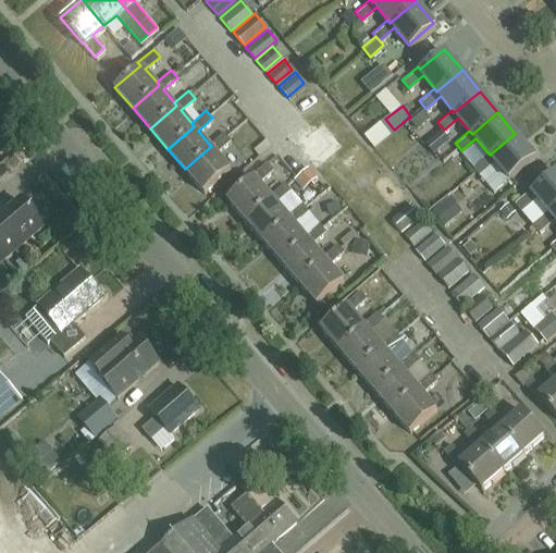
[(325,123),(306,140),(324,161),(344,143),(325,123)]
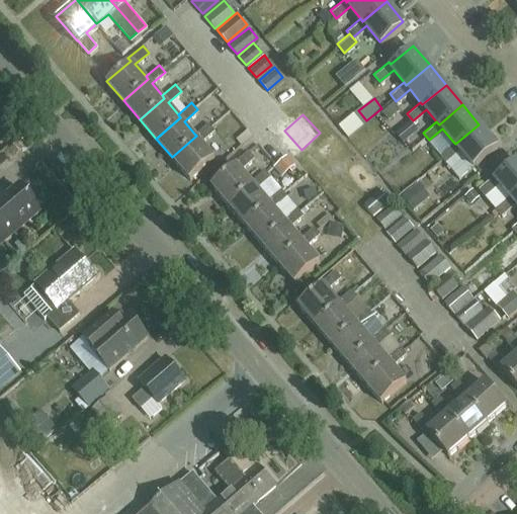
[(194,134),(196,136),(172,157),(188,177),(213,156),(200,141),(213,129),(207,121),(194,134)]
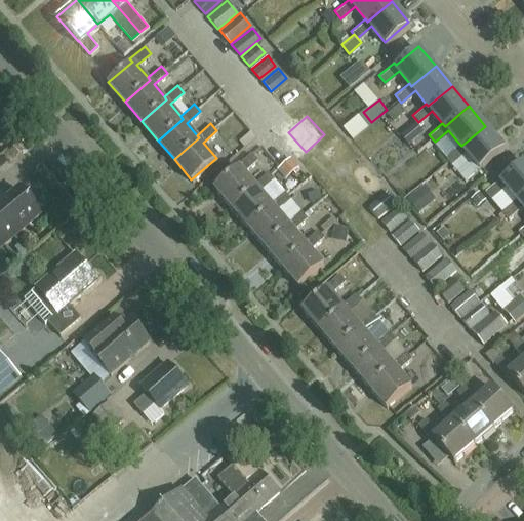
[(502,147),(485,126),(461,146),(458,143),(445,155),(465,177),(478,166),(502,147)]
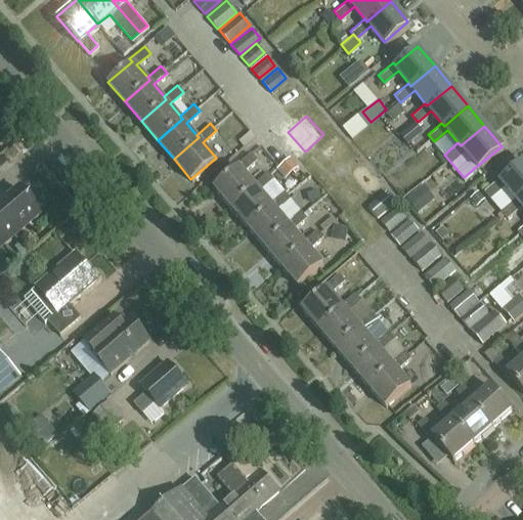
[(213,186),(230,207),(256,185),(253,182),(243,169),(256,158),(250,150),(235,163),(237,166),(213,186)]
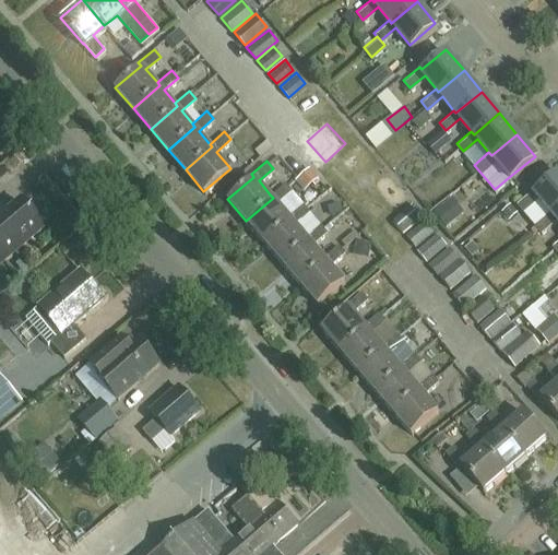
[(298,184),(318,189),(323,172),(304,165),(298,184)]
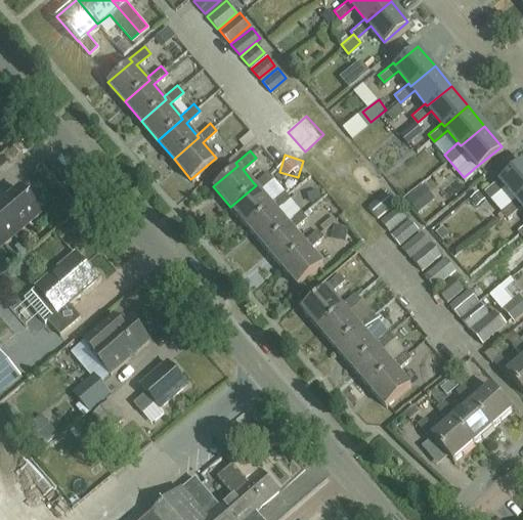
[(515,197),(517,200),(522,193),(522,159),(500,178),(498,176),(484,188),(490,196),(504,184),(515,197)]
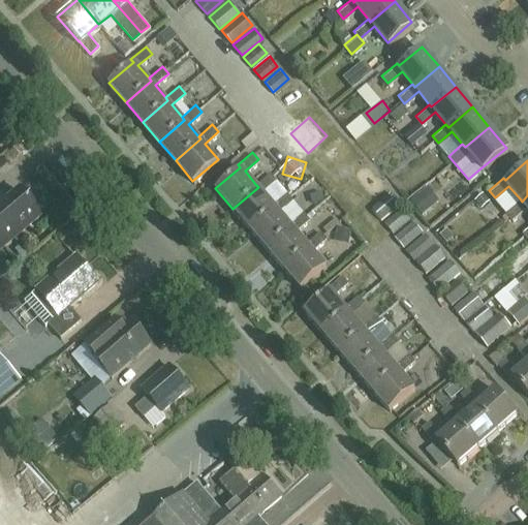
[(275,206),(272,204),(261,191),(276,179),(270,172),(255,184),(258,187),(233,209),(249,227),(275,206)]
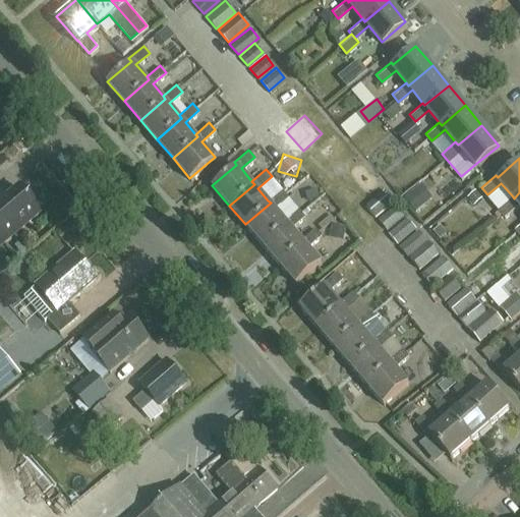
[(32,205),(34,204),(16,184),(3,195),(0,191),(0,240),(37,210),(32,205)]
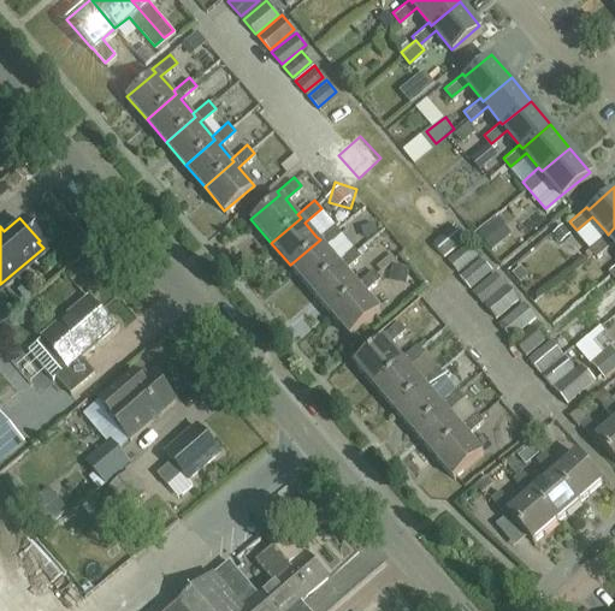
[(290,265),(309,288),(339,262),(337,259),(324,245),(341,231),(333,223),(317,237),(320,239),(290,265)]
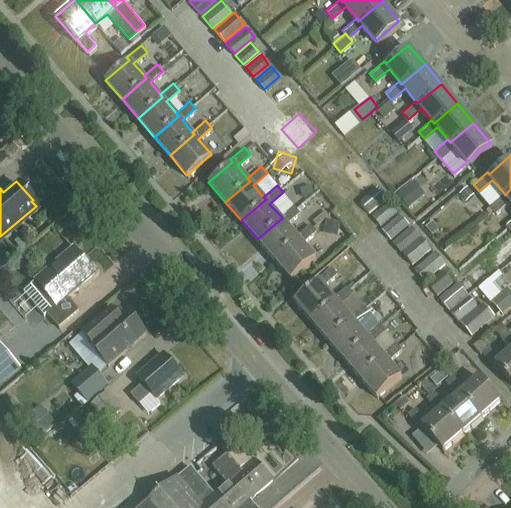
[(366,212),(384,197),(375,186),(357,201),(366,212)]
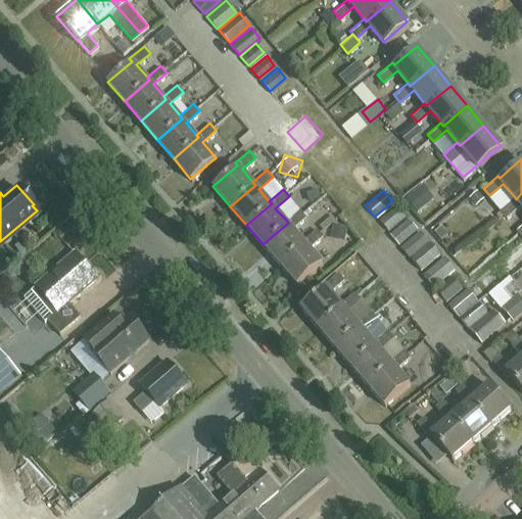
[(521,206),(521,193),(516,199),(514,196),(500,207),(506,216),(520,203),(521,206)]
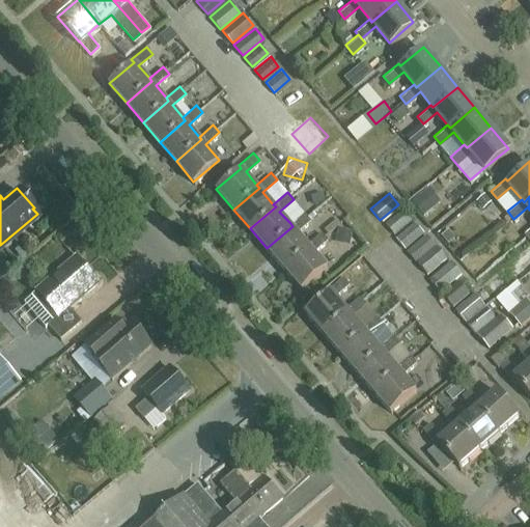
[(394,232),(410,218),(400,207),(385,222),(394,232)]
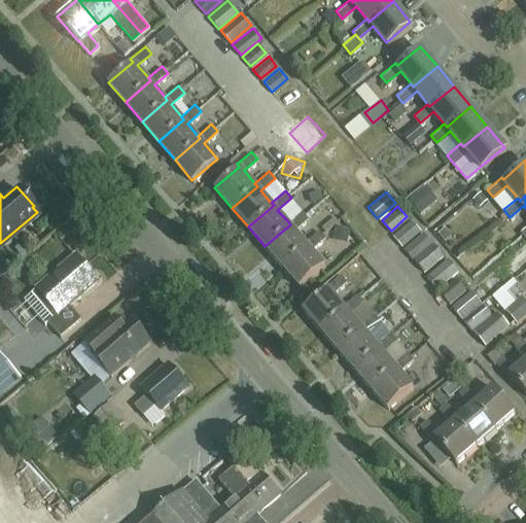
[(265,246),(282,266),(307,244),(305,241),(294,229),(308,217),(302,210),(288,221),(290,224),(265,246)]
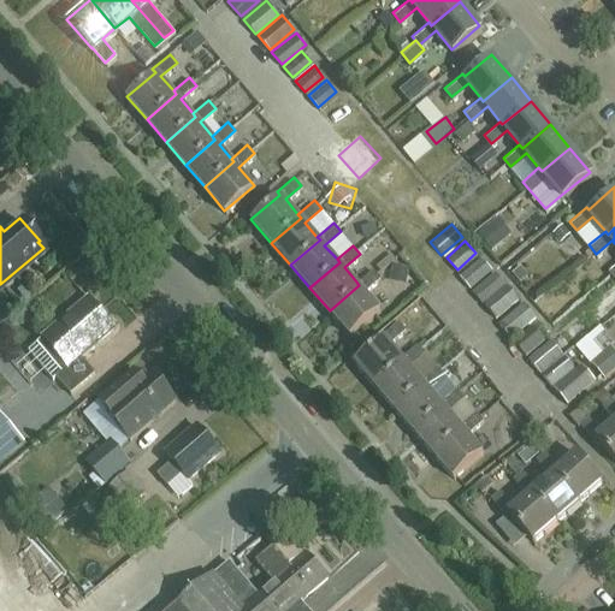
[(469,286),(491,267),(480,255),(459,273),(469,286)]
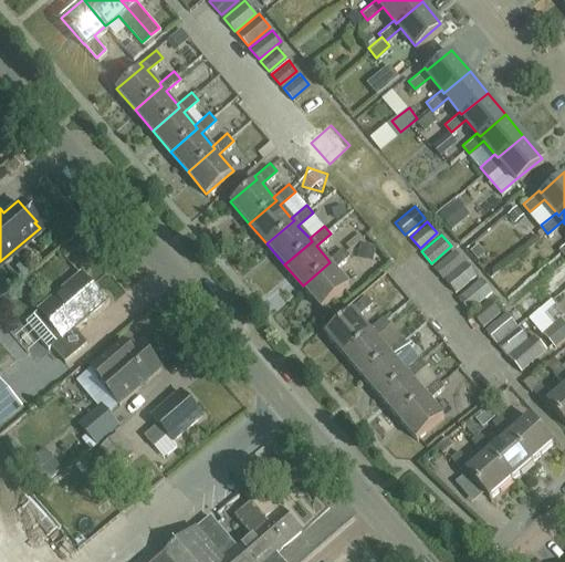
[(463,257),(454,246),(432,263),(442,276),(463,257)]
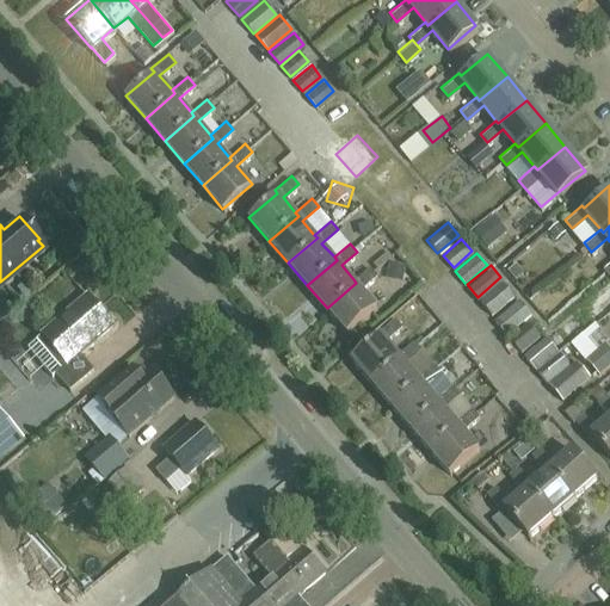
[(353,279),(356,283),(327,308),(346,331),(376,305),(361,288),(376,274),(369,266),(353,279)]
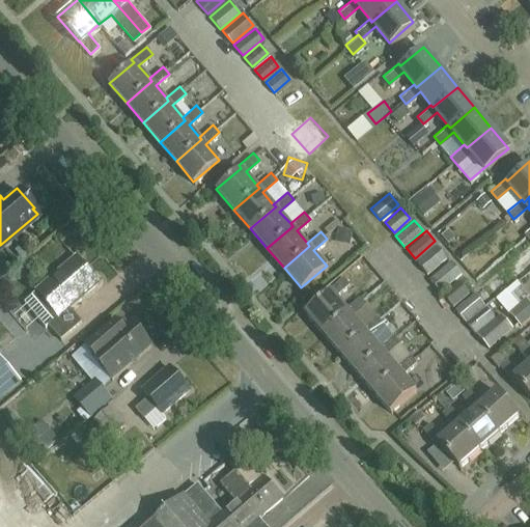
[(426,272),(446,256),(436,244),(417,259),(426,272)]
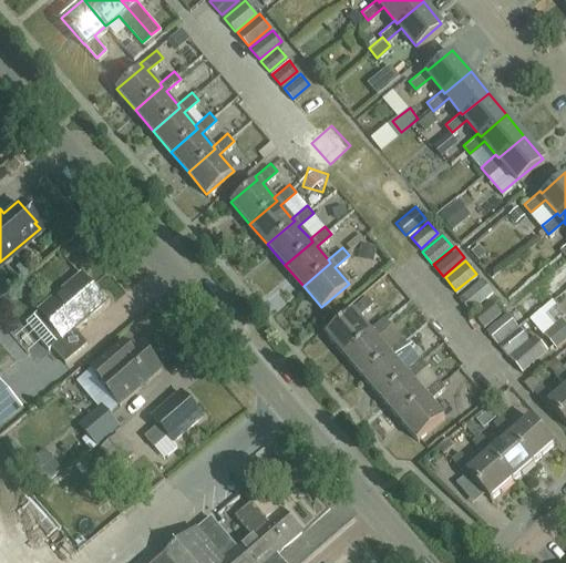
[(51,345),(64,361),(85,343),(71,326),(102,299),(79,274),(38,310),(26,321),(48,347),(51,345)]
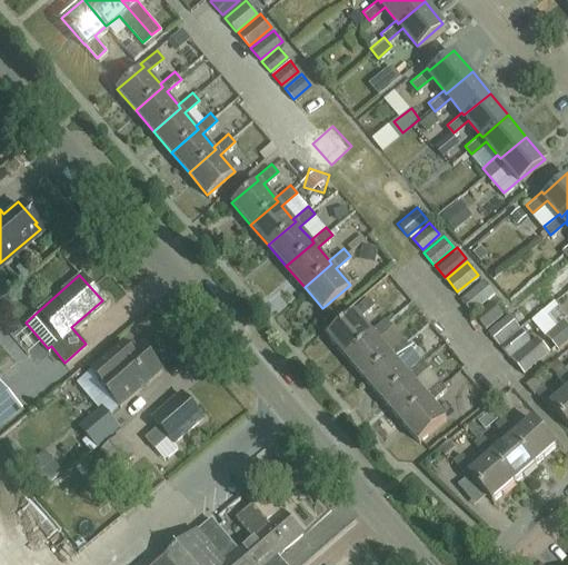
[(470,310),(492,290),(482,277),(459,297),(470,310)]
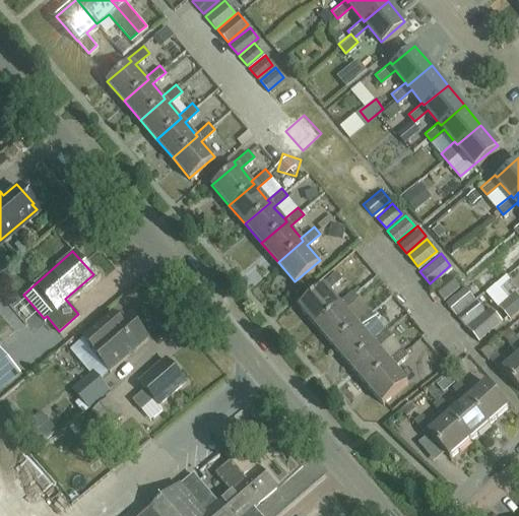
[(300,306),(316,325),(341,304),(338,301),(328,288),(341,276),(335,269),(321,281),(323,284),(300,306)]
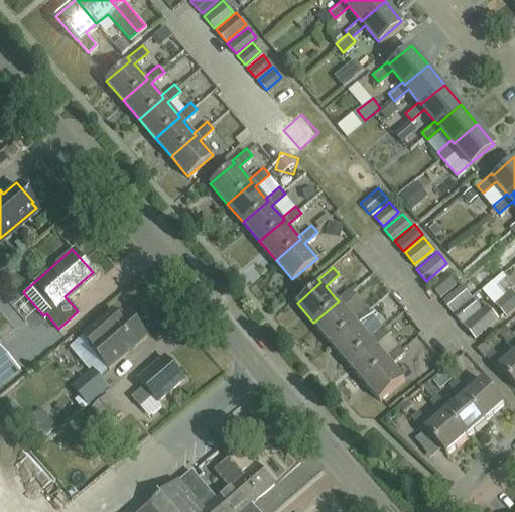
[(485,284),(500,279),(496,268),(481,274),(485,284)]
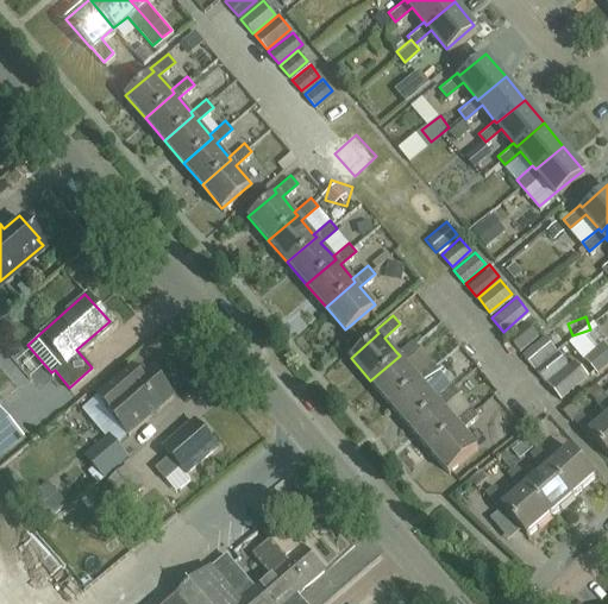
[(518,348),(536,333),(525,320),(506,335),(518,348)]
